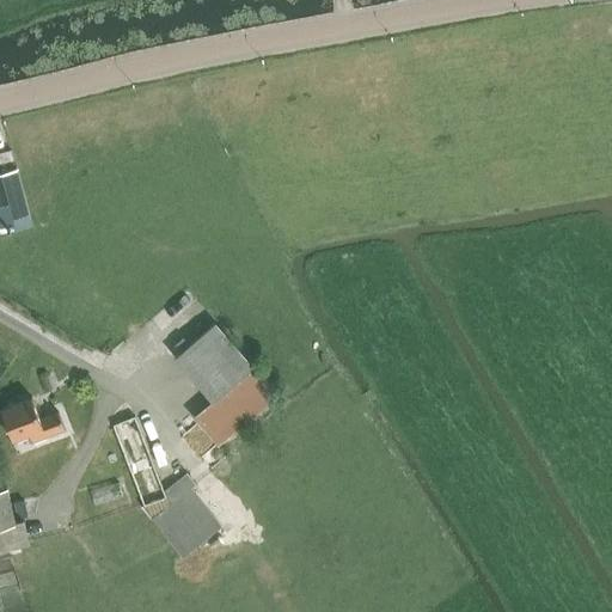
[(0,232),(32,224),(16,167),(0,171),(0,232)]
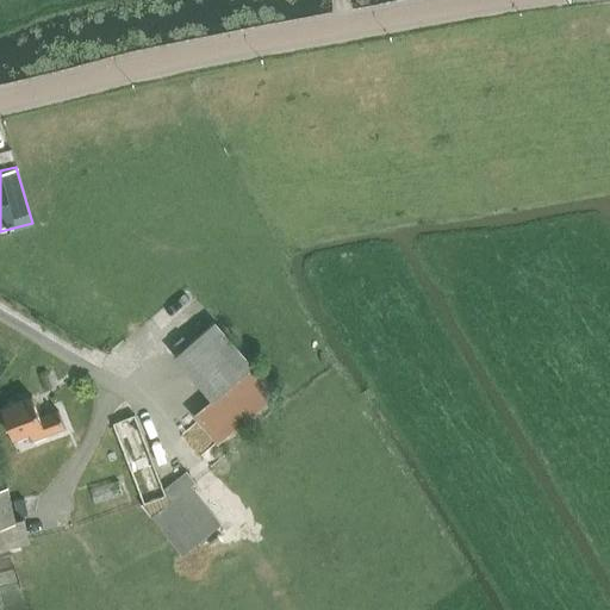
[(192,415),(217,444),(277,396),(216,321),(175,354),(211,398),(192,415)]
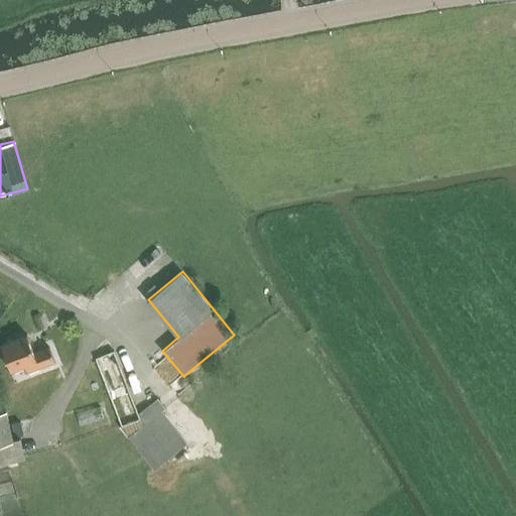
[(27,370),(54,360),(49,345),(34,351),(28,335),(2,345),(11,369),(25,364),(27,370)]
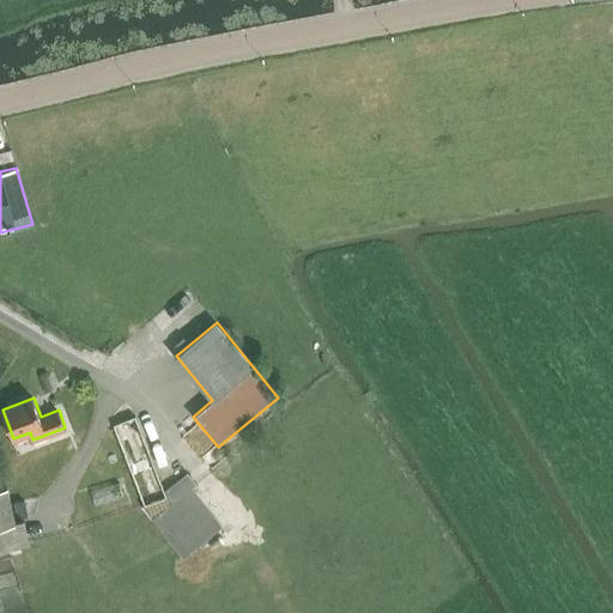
[(137,416),(114,426),(117,437),(123,451),(144,507),(182,556),(183,557),(220,528),(219,527),(189,489),(194,485),(186,474),(164,490),(137,416)]
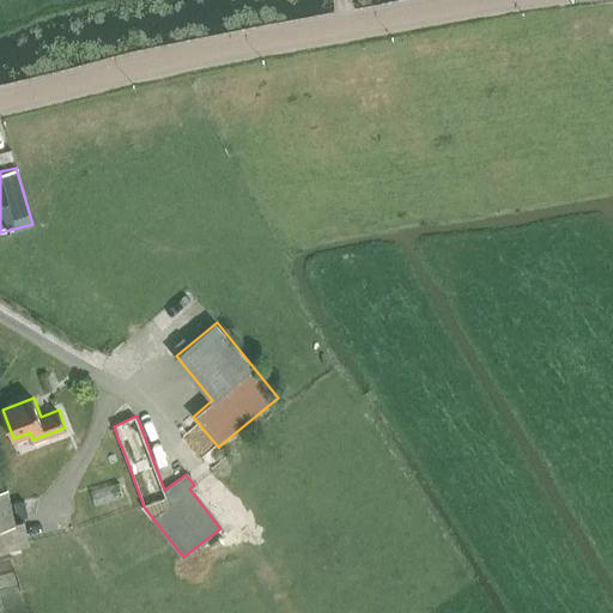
[(119,483),(91,490),(95,504),(122,496),(119,483)]
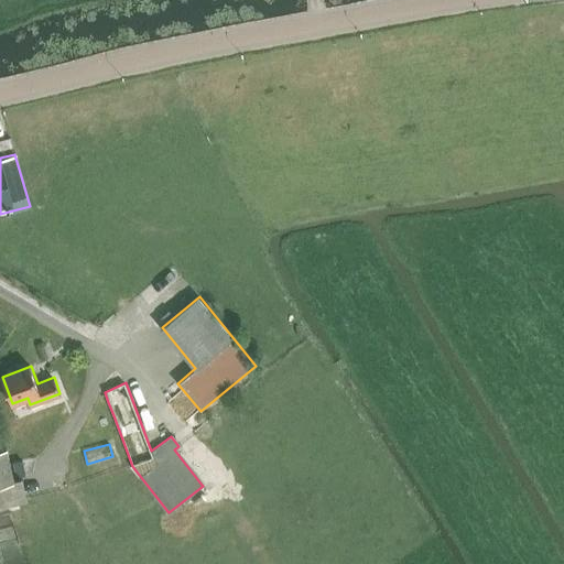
[(0,503),(26,499),(22,478),(13,480),(7,449),(0,449),(0,503)]
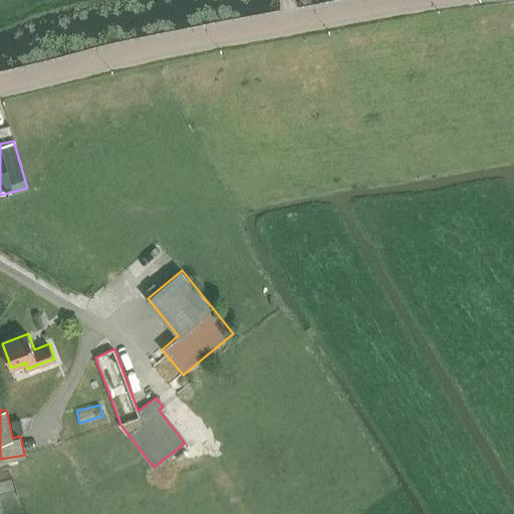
All buildings are outlined.
